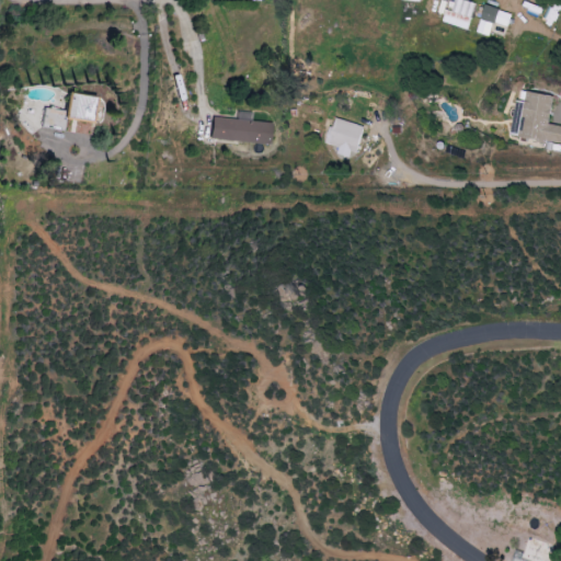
[(455,0),(454,11),(446,10),(444,24),(471,29),(476,2),(466,0),(455,0)]
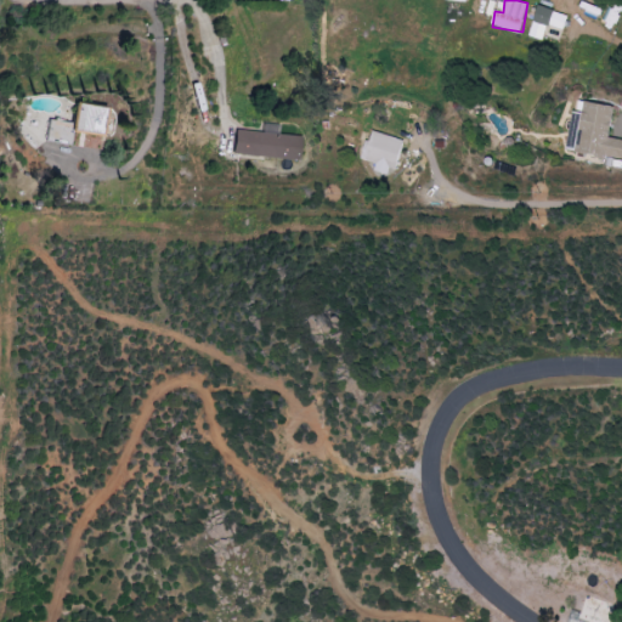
[(560,40),(569,15),(539,6),(531,37),(544,41),(546,37),(560,40)]
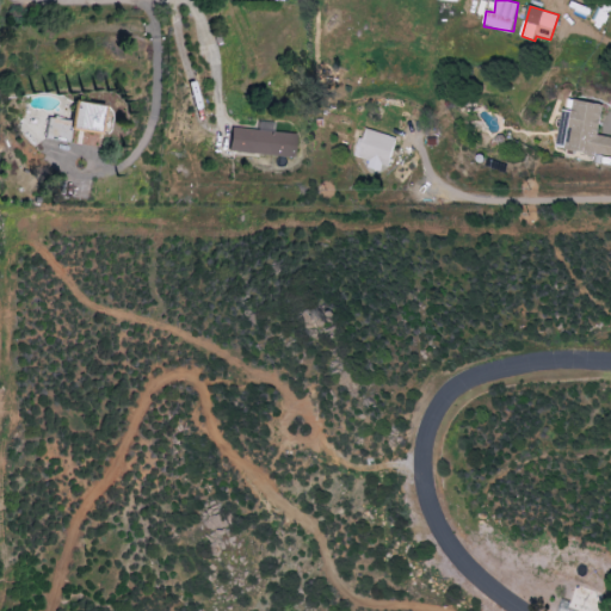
[(606,104),(576,98),(569,137),(560,135),(557,147),(610,156),(610,136),(600,135),(606,104)]
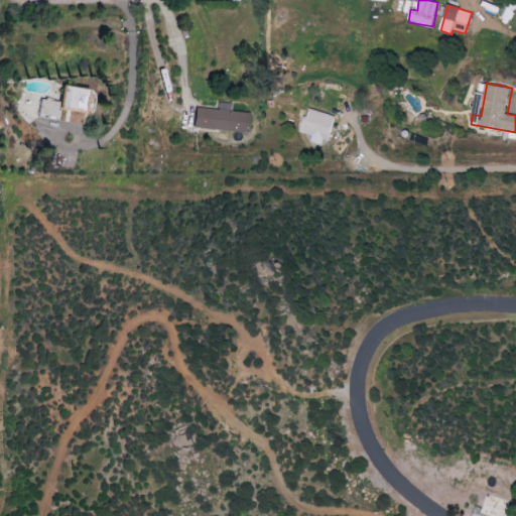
[(37,118),(82,124),(84,112),(92,114),(94,103),(85,101),(87,89),(62,86),(60,102),(39,99),(37,118)]
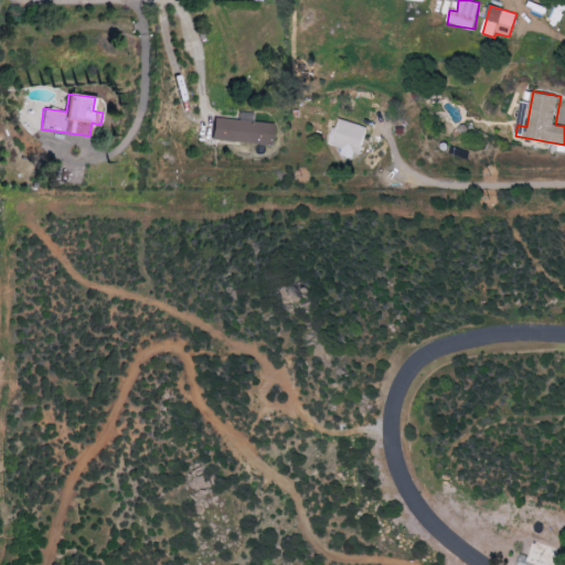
[(251,121),(252,114),(237,113),(237,119),(213,117),(211,140),(272,146),(274,124),(251,121)]
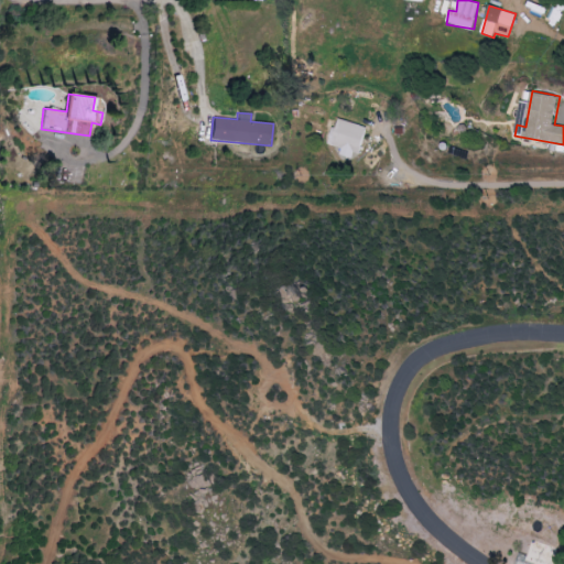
[(366,126),(339,119),(337,127),(333,127),(327,144),(342,148),(339,154),(357,160),(366,126)]
